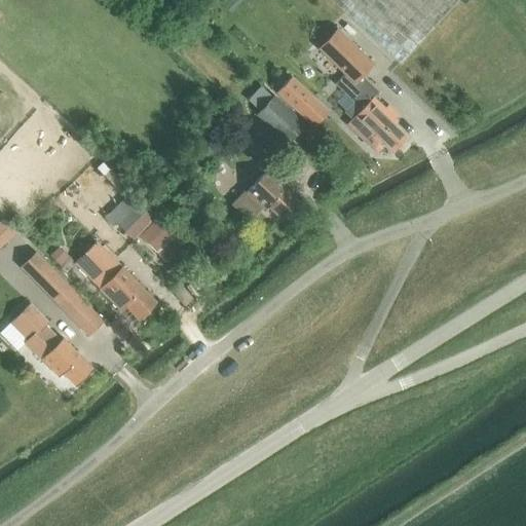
[(221,0),(231,10),(240,0),(221,0)]
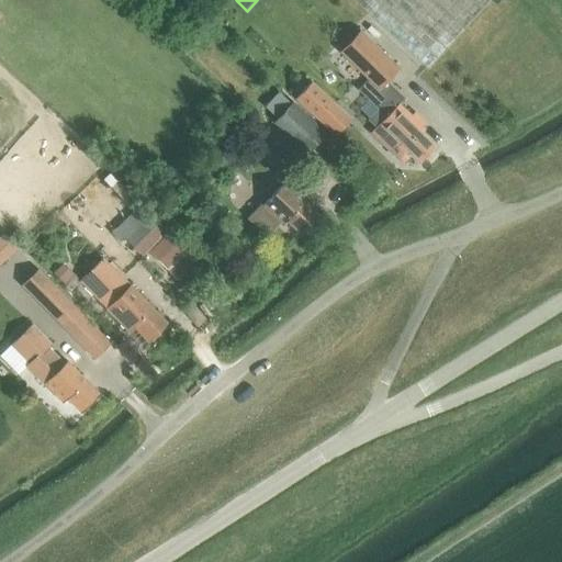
[(352,0),(426,67),(491,0),(352,0)]
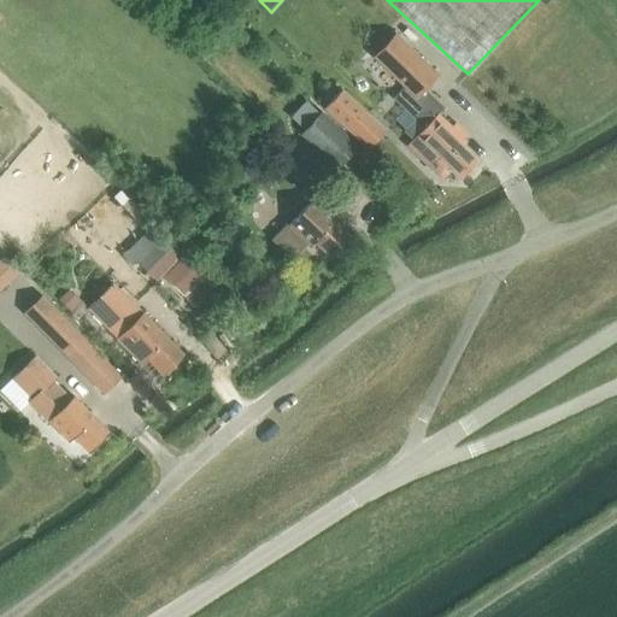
[(394,34),(374,57),(405,87),(393,98),(419,124),(433,110),(438,113),(442,109),(423,89),(438,75),(394,34)]
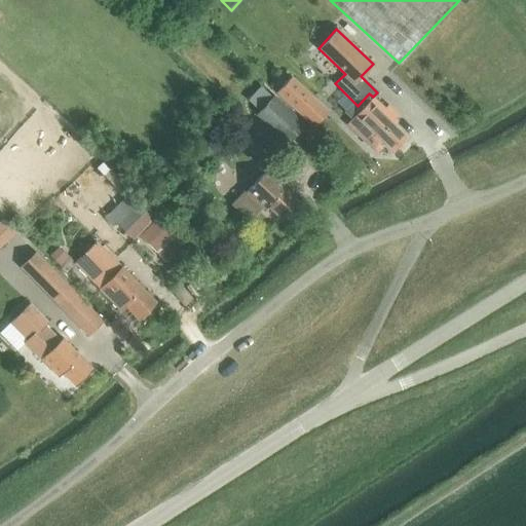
[(291,77),(277,91),(313,125),(327,111),(291,77)]
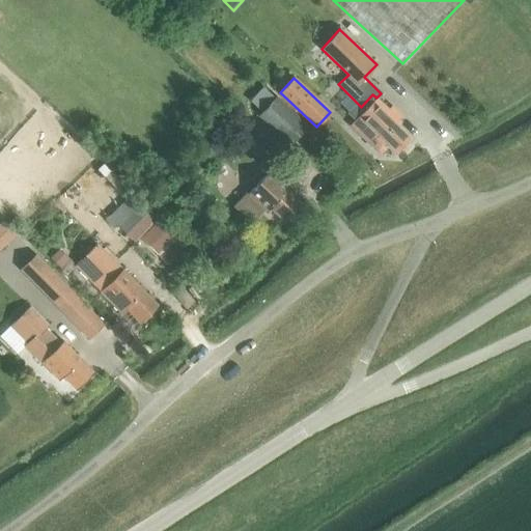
[(263,87),(250,101),(261,112),(258,115),(289,145),(308,126),(277,96),(275,98),(263,87)]
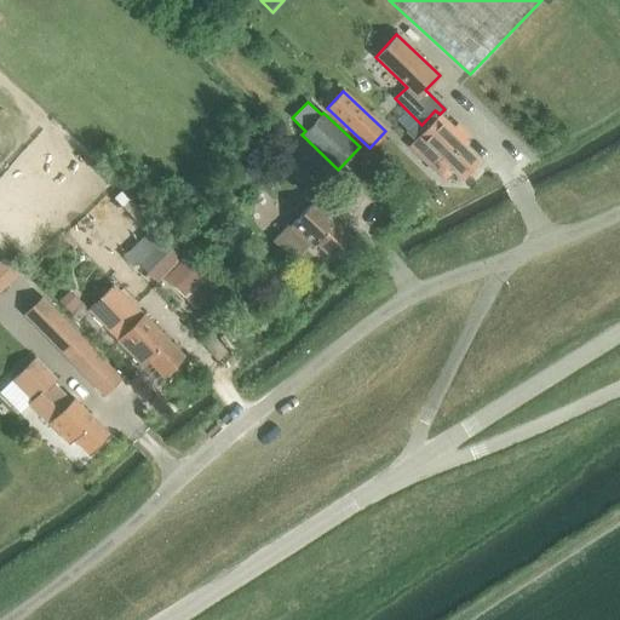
[(414,141),(409,147),(440,176),(449,166),(461,178),(480,160),(464,144),(468,142),(440,114),(435,110),(422,125),(411,137),(414,141)]
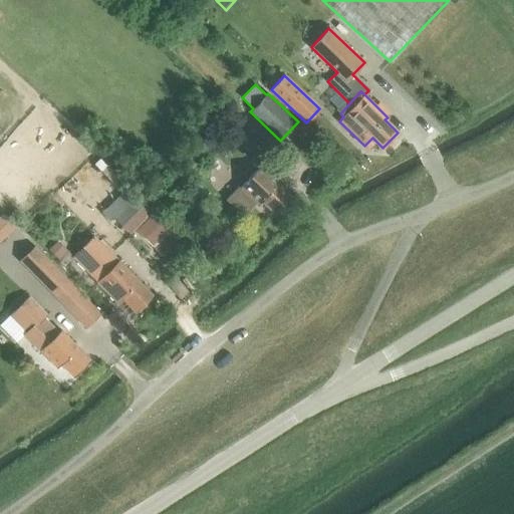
[(243,133),(238,139),(251,153),(257,147),(243,133)]
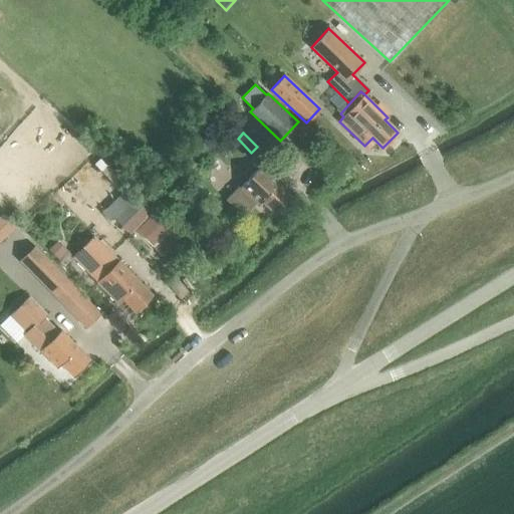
[(239,187),(226,200),(243,217),(256,204),(260,208),(265,202),(277,214),(293,197),(262,166),(240,188),(239,187)]
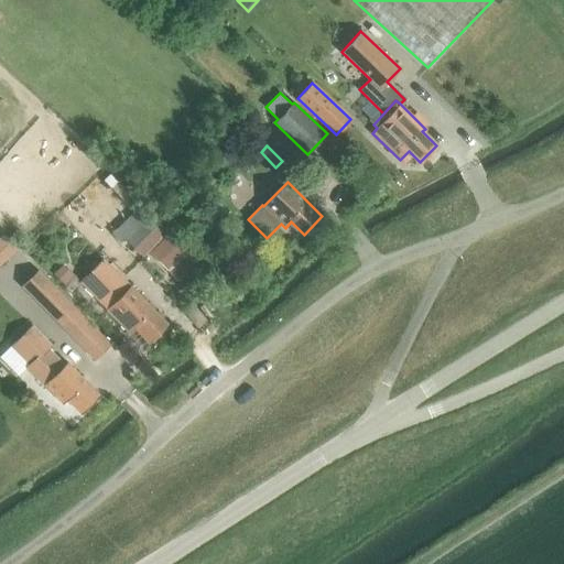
[(152,209),(123,237),(143,257),(172,230),(152,209)]
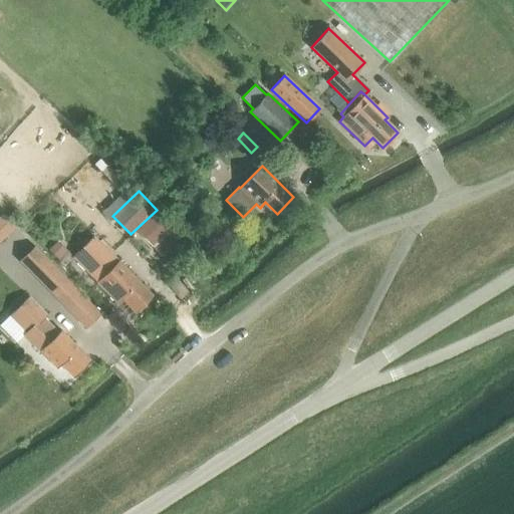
[(3,211),(0,214),(0,241),(17,225),(3,211)]
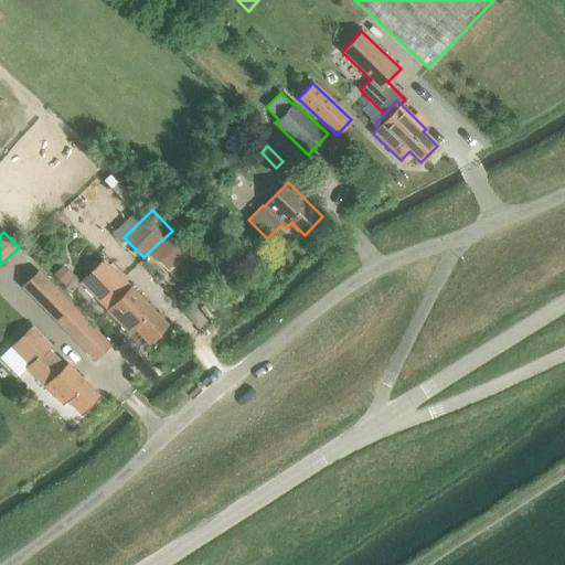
[(171,235),(152,253),(189,291),(208,274),(171,235)]
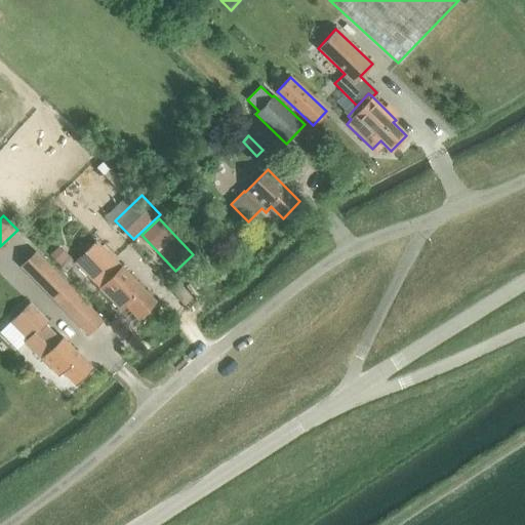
[(126,305),(139,318),(155,301),(96,243),(76,264),(122,310),(126,305)]
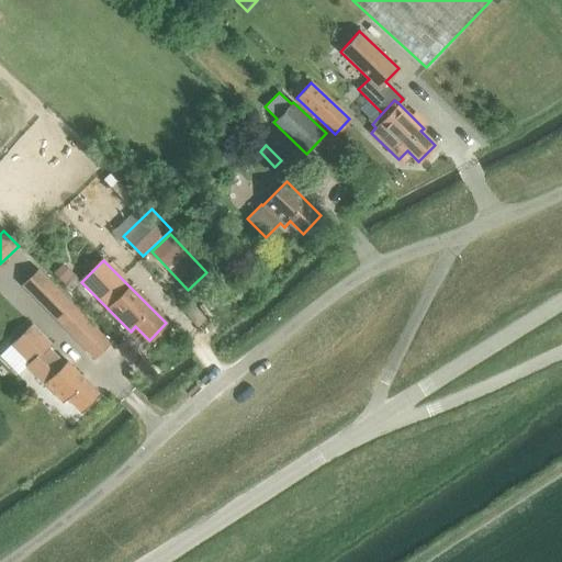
[(64,266),(55,274),(66,284),(75,276),(64,266)]
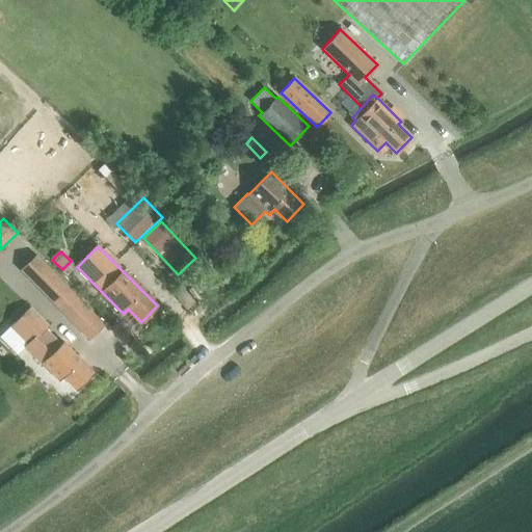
[(89,339),(104,323),(36,257),(22,271),(89,339)]
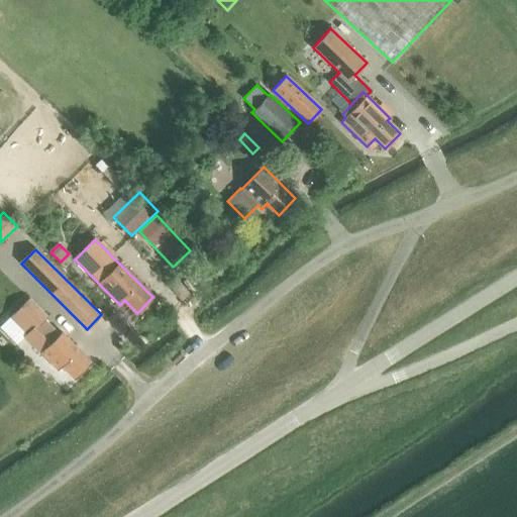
[(75,379),(92,362),(62,332),(60,335),(44,320),(47,317),(29,300),(11,317),(28,334),(26,337),(59,370),(62,366),(75,379)]
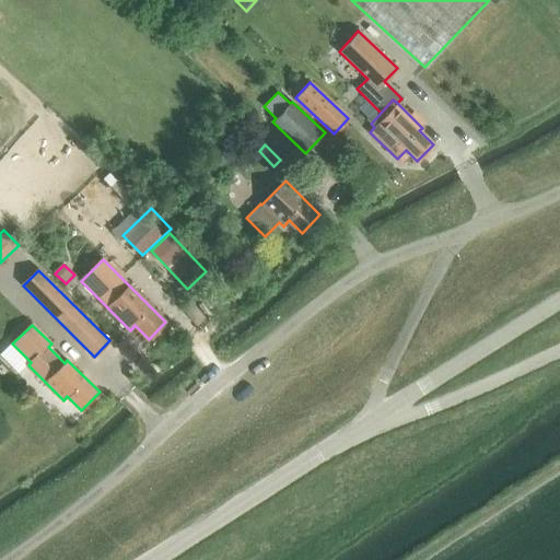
All buildings are outlined.
